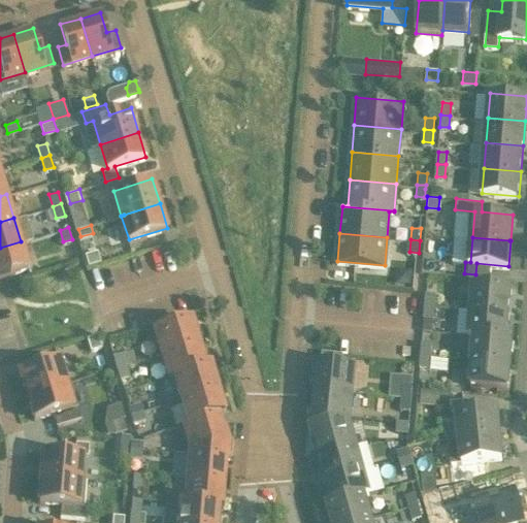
[(21,241),(0,248),(0,274),(28,266),(21,241)]
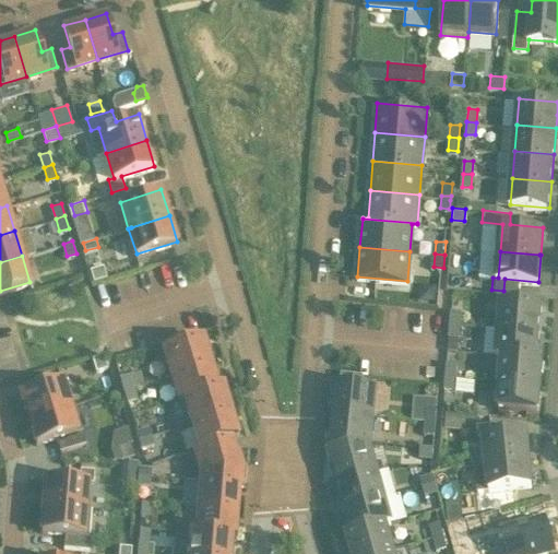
[(104,263),(90,268),(94,280),(107,275),(104,263)]
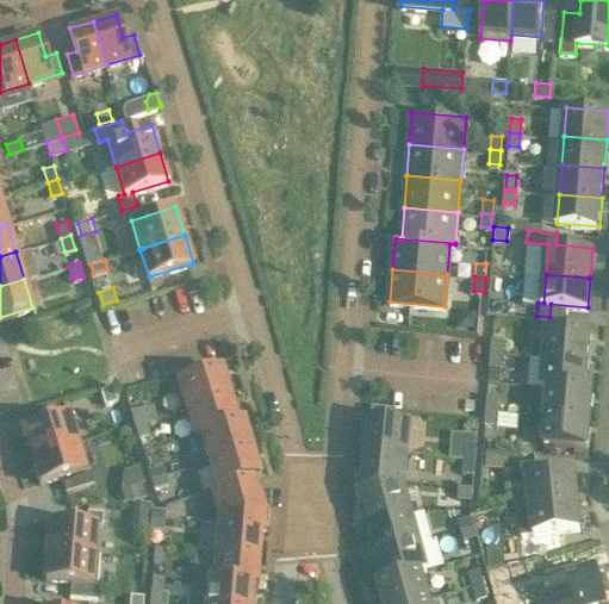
[(547,325),(545,355),(588,359),(590,329),(547,325)]
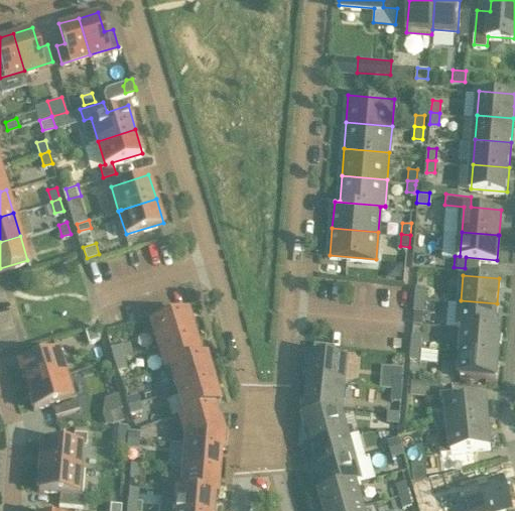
[(416,284),(415,296),(424,297),(425,285),(416,284)]
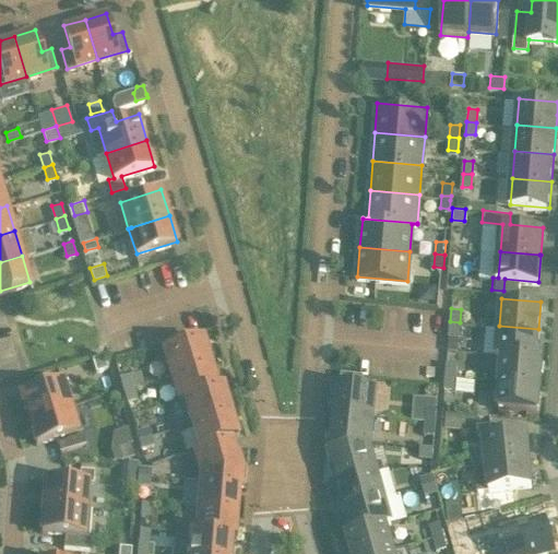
[(460,322),(450,321),(449,334),(459,336),(460,322)]
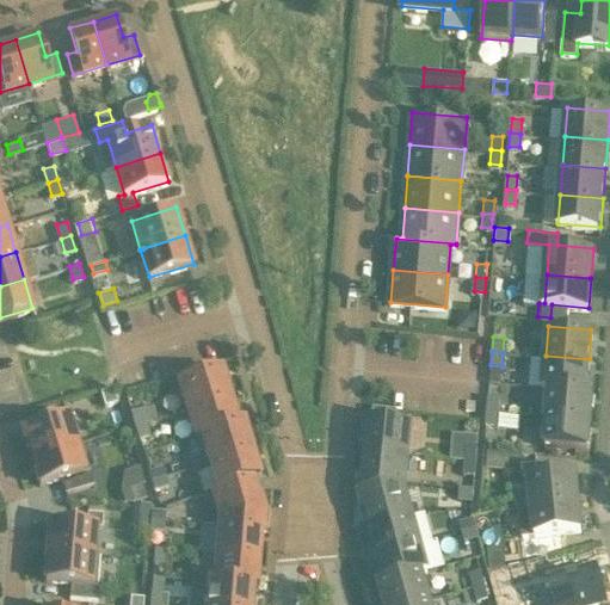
[(589,359),(546,356),(543,386),(548,387),(549,384),(586,388),(586,387),(589,359)]
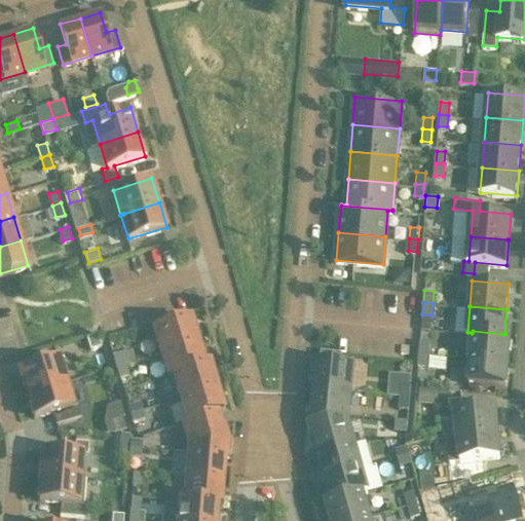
[(161,350),(197,339),(190,314),(154,326),(161,350)]
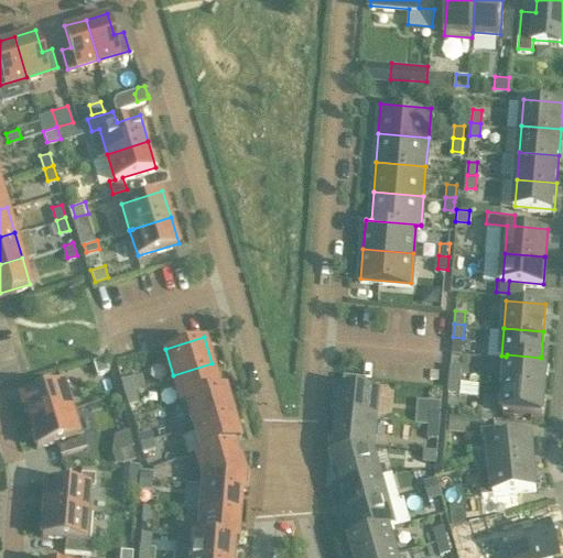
[(105,354),(93,359),(97,372),(108,368),(105,354)]
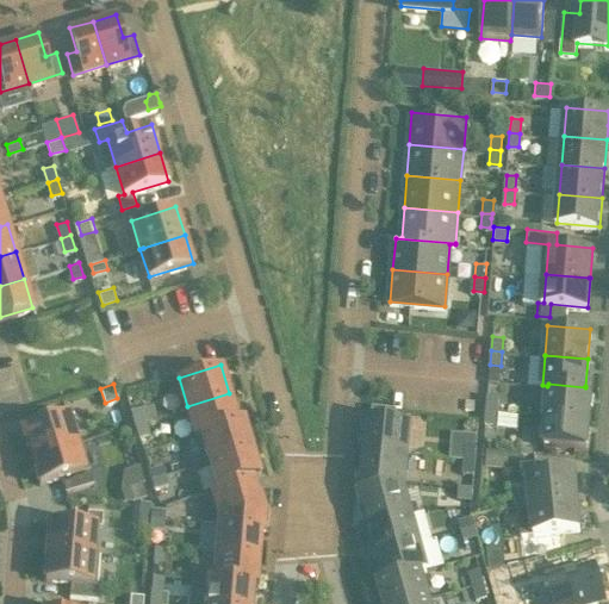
[(547,386),(545,413),(589,417),(591,387),(585,386),(585,387),(548,384),(547,386)]
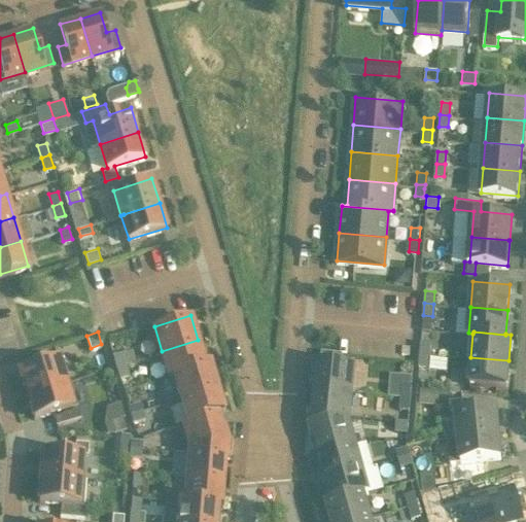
[(204,363),(198,340),(162,351),(169,376),(174,374),(173,373),(205,363),(204,363)]
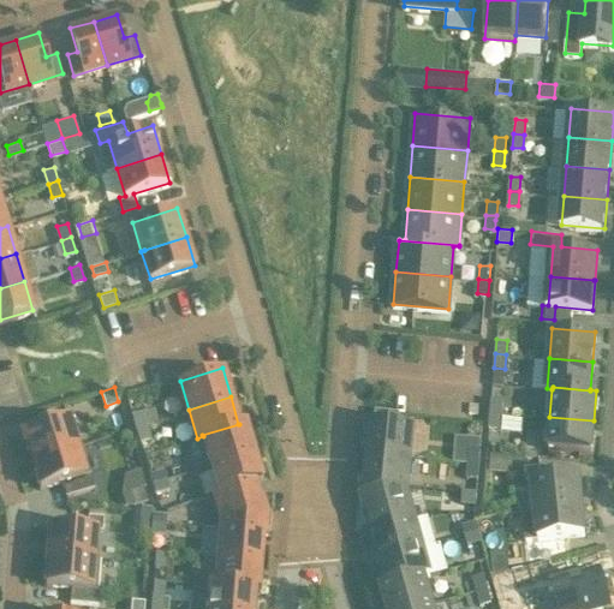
[(490,411),(501,412),(502,398),(492,396),(490,411)]
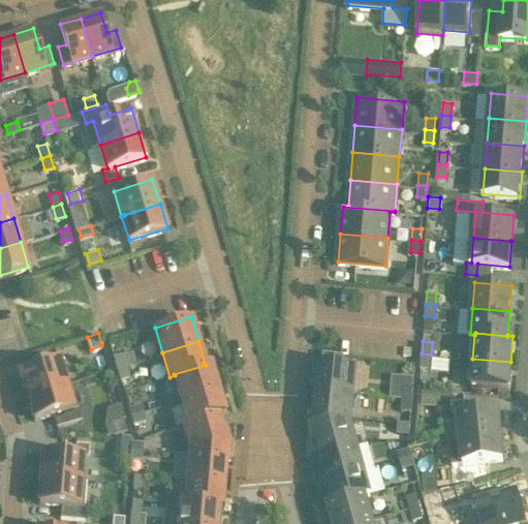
[(315,389),(352,393),(355,365),(343,364),(344,352),(323,350),(322,361),(318,361),(315,389)]
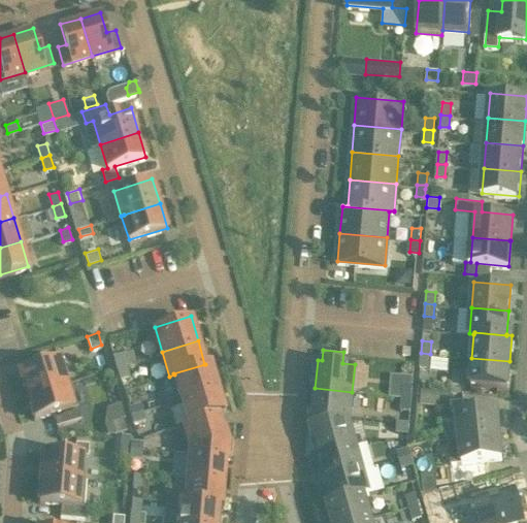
[(118,367),(126,365),(123,353),(113,356),(118,367)]
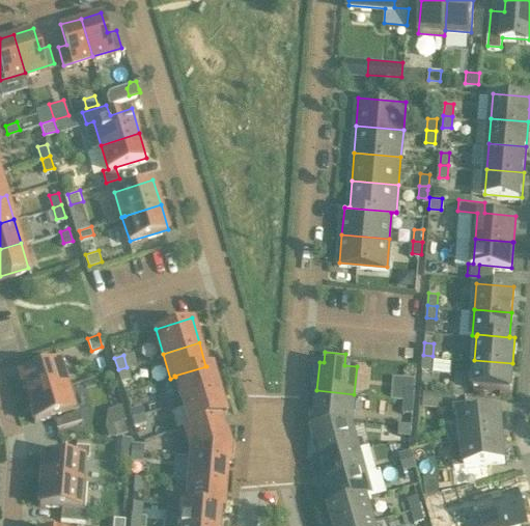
[(433,356),(423,355),(422,367),(431,368),(433,356)]
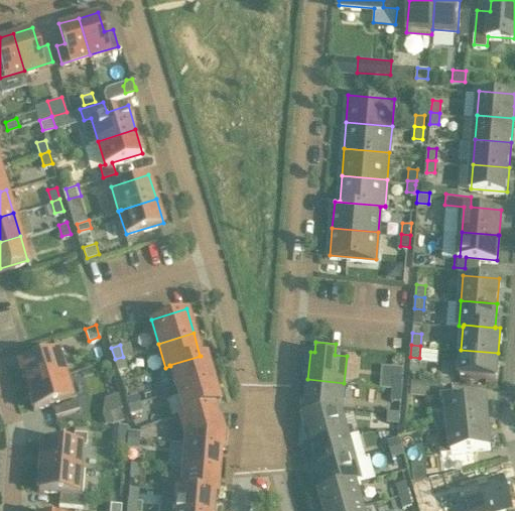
[(63,372),(56,349),(19,360),(26,384),(63,372)]
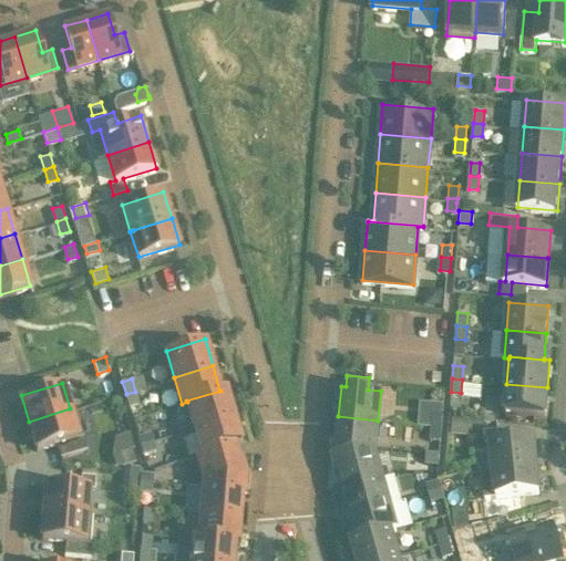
[(547,387),(506,384),(504,411),(544,415),(547,387)]
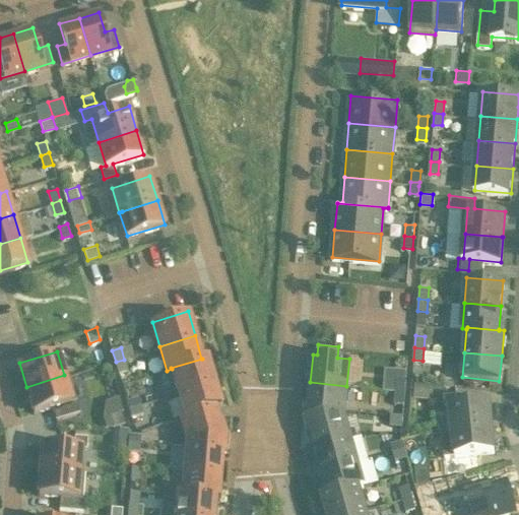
[(201,359),(202,359),(171,368),(172,369),(178,391),(213,381),(206,357),(201,359)]
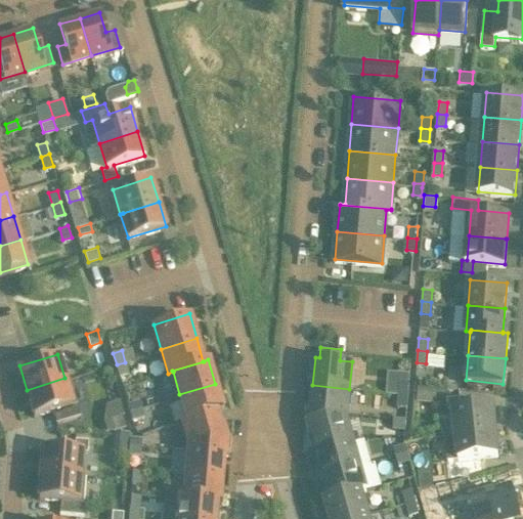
[(125,362),(117,364),(121,377),(129,374),(125,362)]
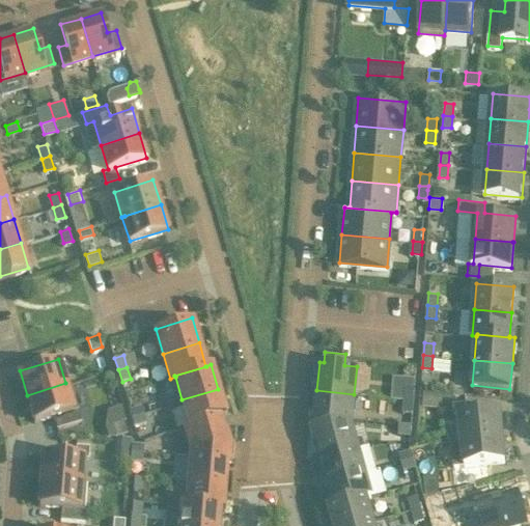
[(65,383),(27,395),(34,420),(65,411),(68,421),(81,418),(71,381),(65,383)]
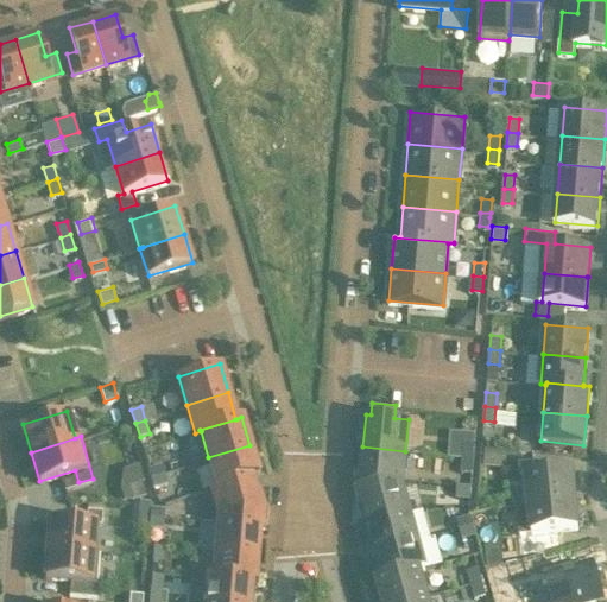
[(463,457),(474,458),(475,444),(465,443),(463,457)]
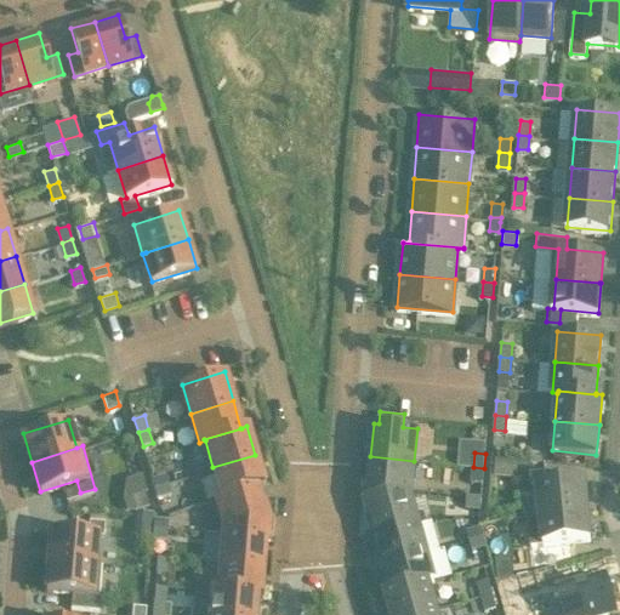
[(534,466),(534,453),(498,453),(498,465),(534,466)]
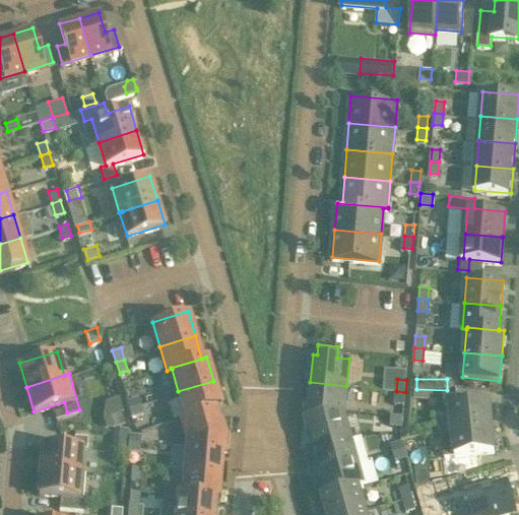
[(213,381),(178,391),(185,413),(215,404),(220,403),(213,381)]
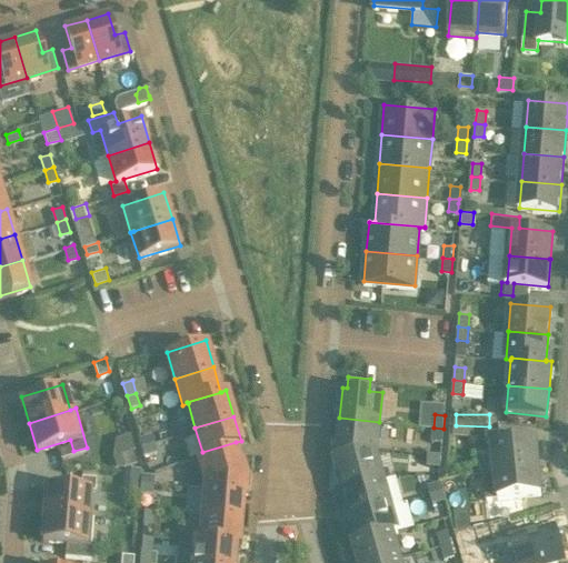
[(339,418),(336,454),(377,452),(379,422),(339,418)]
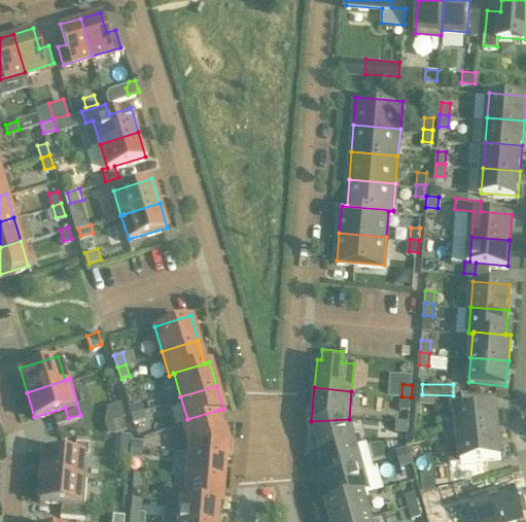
[(411,397),(401,396),(400,409),(410,410),(411,397)]
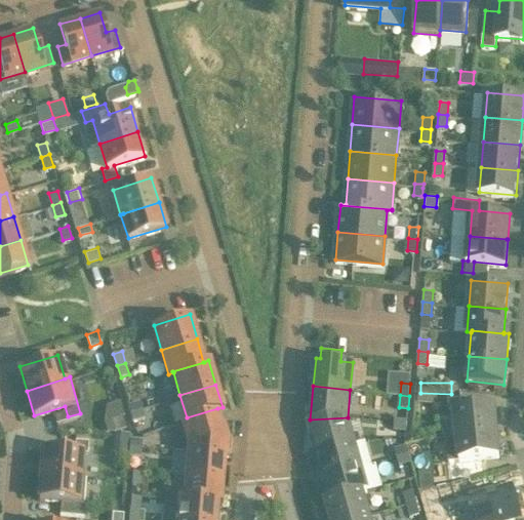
[(456,432),(496,428),(493,403),(461,406),(460,395),(448,396),(449,408),(454,407),(456,432)]
